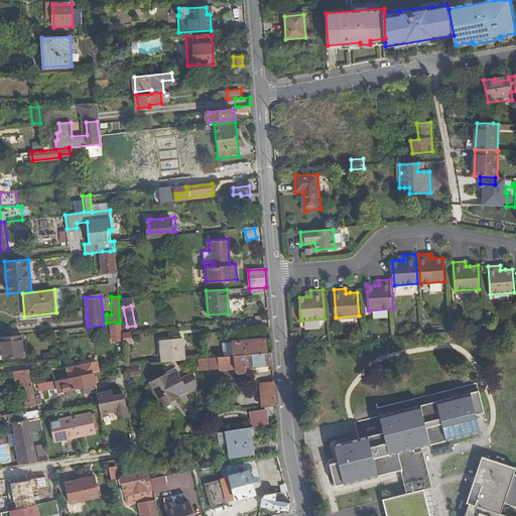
[(121,332),(120,323),(110,325),(113,341),(123,339),(121,332)]
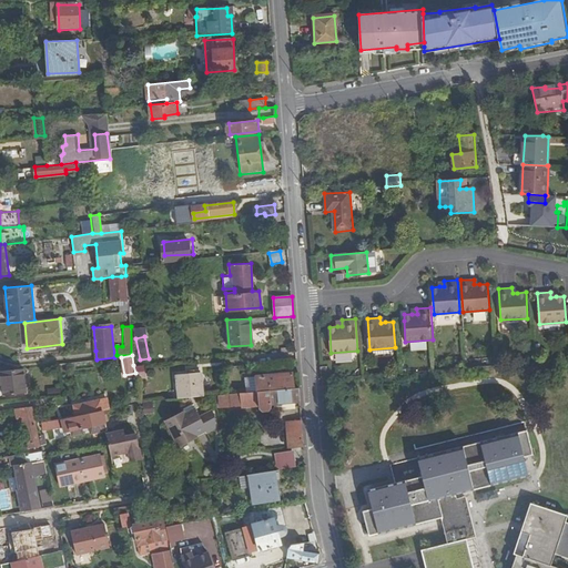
[(144,375),(144,364),(133,365),(135,373),(135,375),(144,375)]
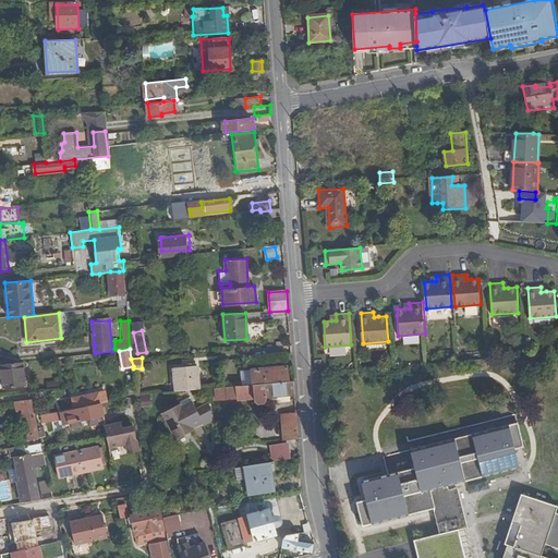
[(26,386),(23,362),(4,364),(7,388),(26,386)]
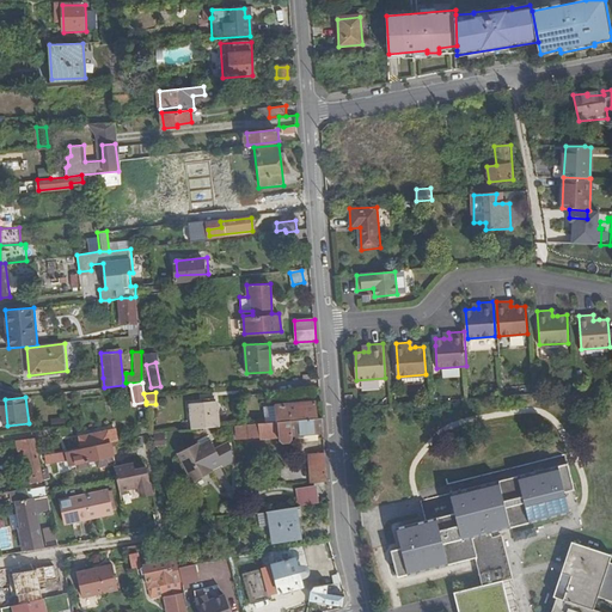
[(194,403),(195,429),(221,427),(219,402),(194,403)]
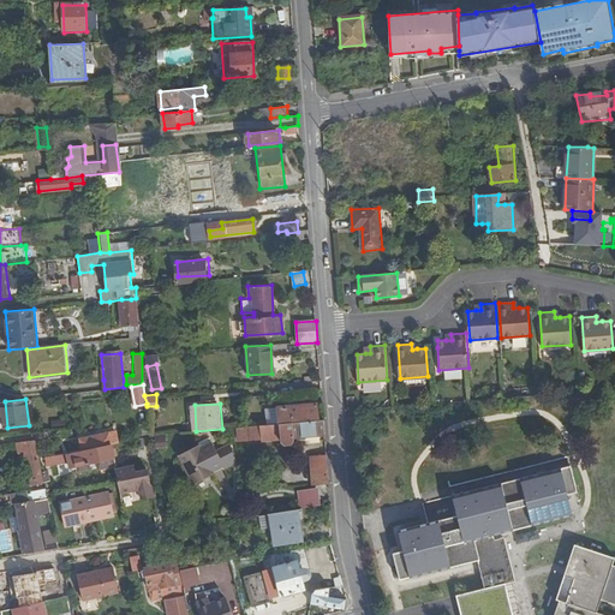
[(279,407),(280,424),(320,422),(318,404),(279,406),(279,407)]
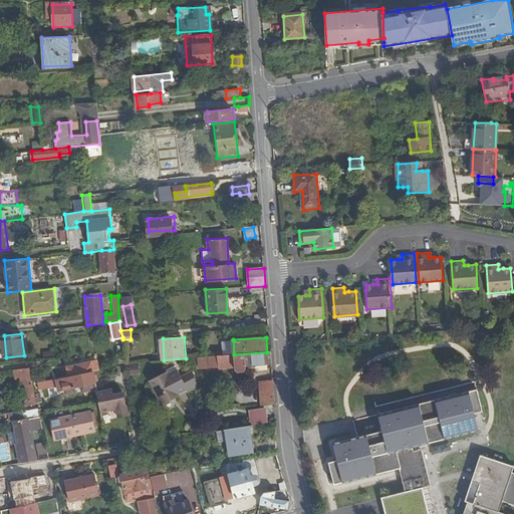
[(223,341),(224,355),(234,354),(233,340),(223,341)]
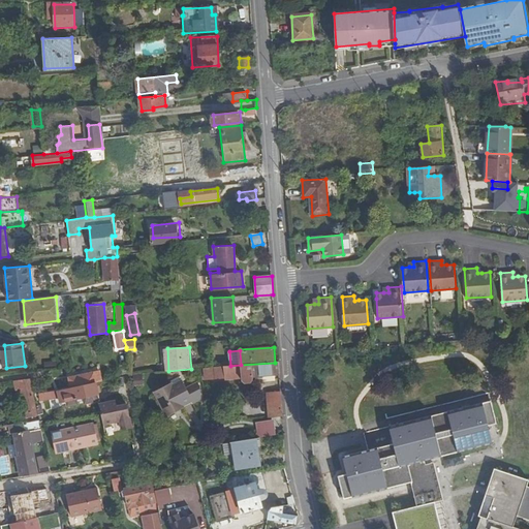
[(256,375),(279,374),(278,362),(275,363),(241,365),(230,366),(204,368),(204,378),(223,376),(223,378),(242,377),(242,380),(246,383),(252,382),(256,379),(256,375)]
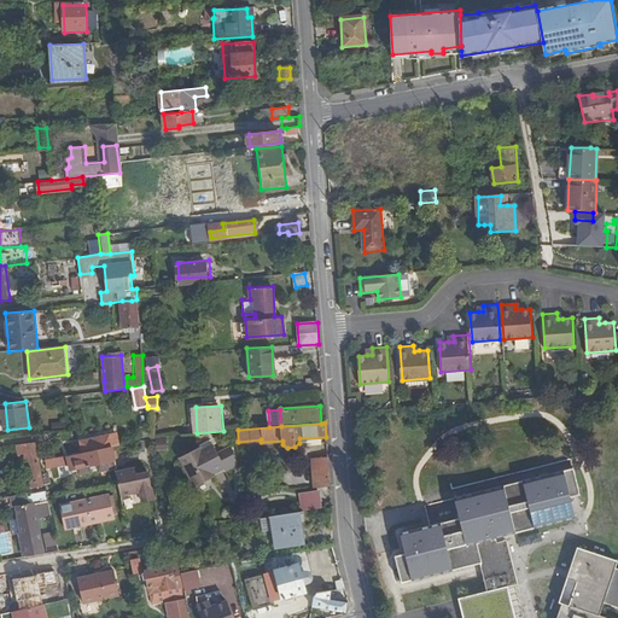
[(79,439),(81,453),(115,445),(114,444),(116,443),(115,433),(109,435),(109,433),(97,436),(97,433),(89,435),(89,437),(79,439)]
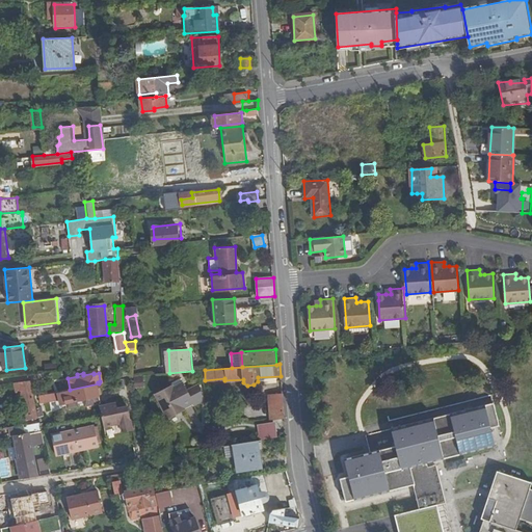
[(26,393),(31,425),(42,424),(34,380),(18,383),(20,394),(26,393)]
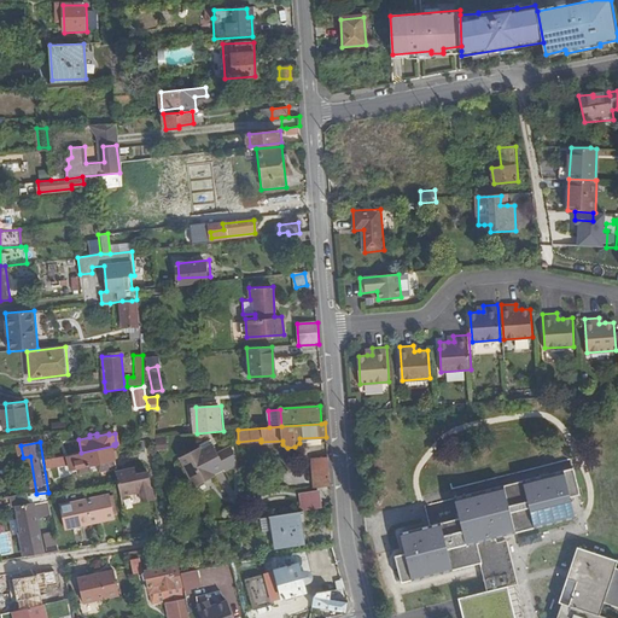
[(115,459),(117,459),(115,445),(81,453),(70,455),(64,456),(64,453),(44,456),(46,468),(66,466),(69,471),(115,461),(115,459)]
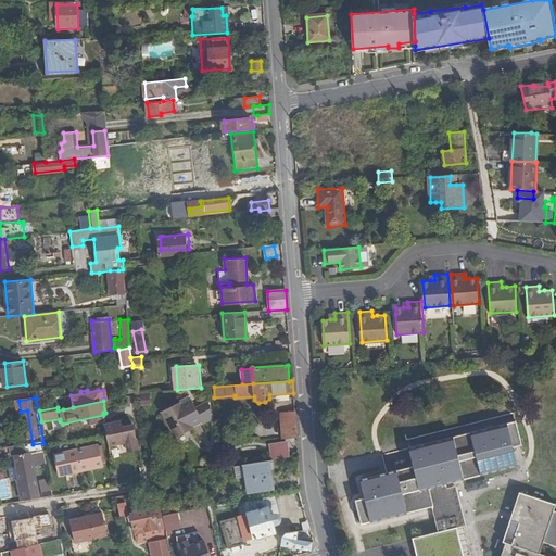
[(181,406),(163,415),(177,441),(188,436),(186,431),(192,428),(192,430),(204,424),(192,403),(182,408),(181,406)]
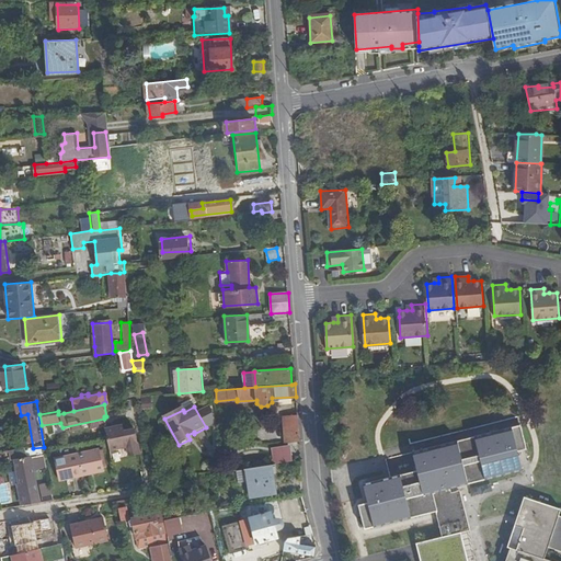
[(283,418),(285,442),(299,441),(297,413),(289,413),(290,416),(283,418)]
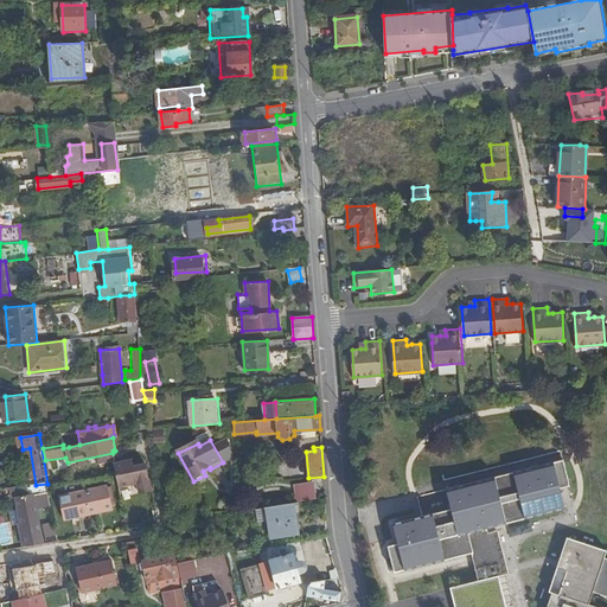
[(140,492),(152,490),(147,462),(134,465),(133,459),(115,462),(119,485),(138,481),(140,492)]
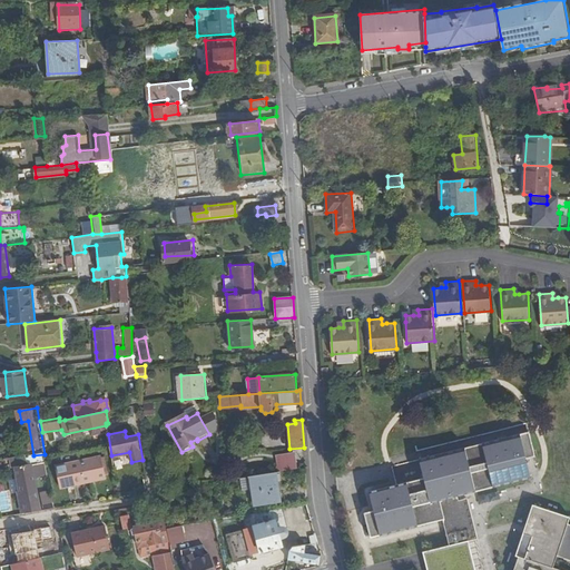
[(425,569),(474,569),(472,559),(463,562),(459,543),(468,541),(477,539),(467,498),(458,500),(457,495),(530,478),(526,459),(534,457),(529,431),(419,459),(423,477),(369,491),(373,510),(363,512),(370,537),(442,519),(449,544),(422,551),(425,569)]
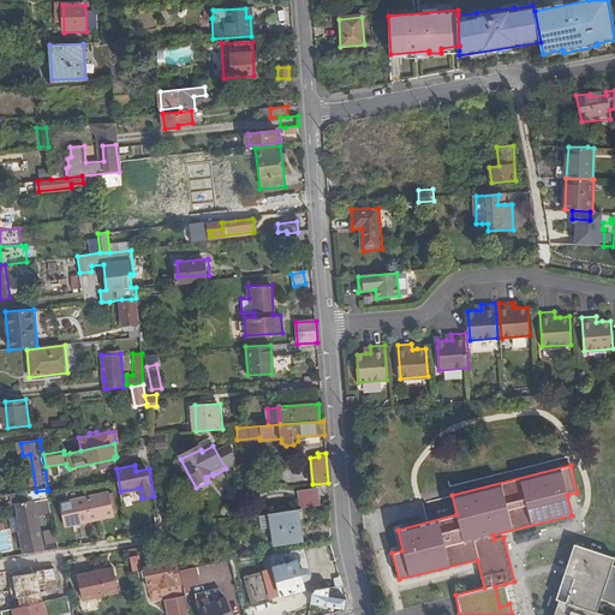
[(298,508),(318,506),(316,488),(296,490),(298,508)]
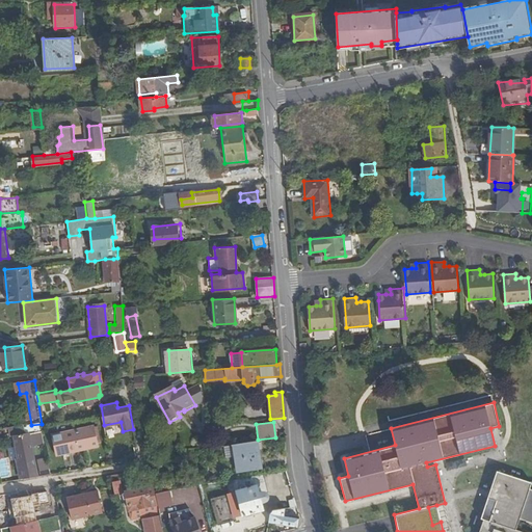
[(31,445),(46,443),(44,428),(43,424),(42,424),(31,425),(12,428),(22,479),(36,477),(31,445)]
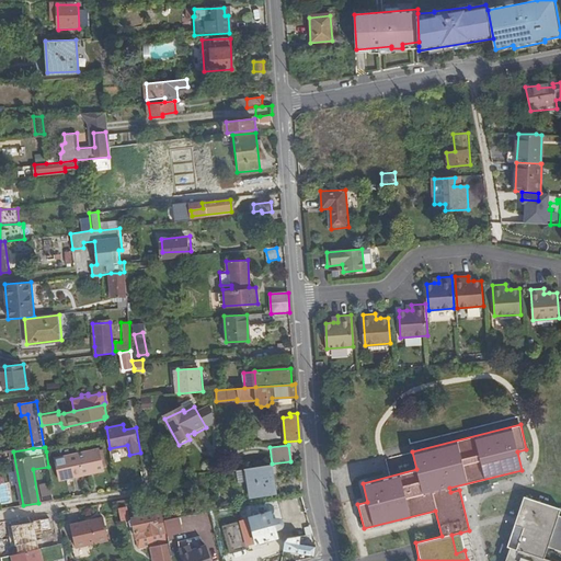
[(101,451),(78,456),(82,478),(105,473),(101,451)]
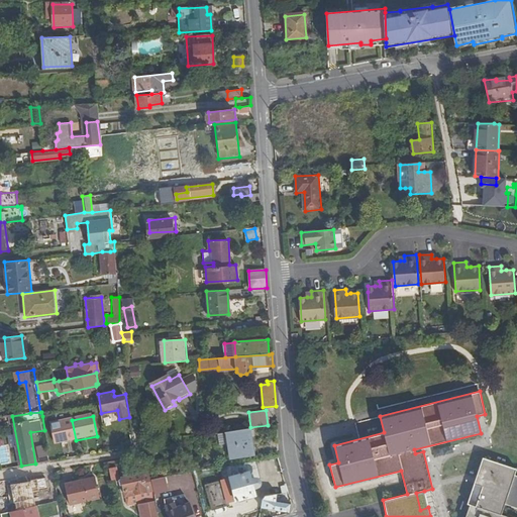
[(76,440),(72,420),(53,423),(56,444),(76,440)]
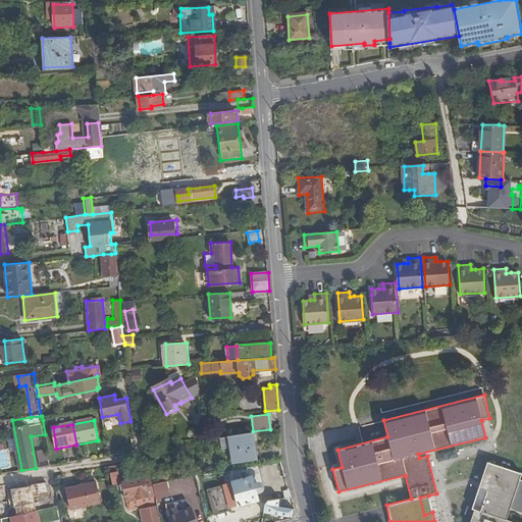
[(252,459),(249,433),(229,436),(233,463),(252,459)]
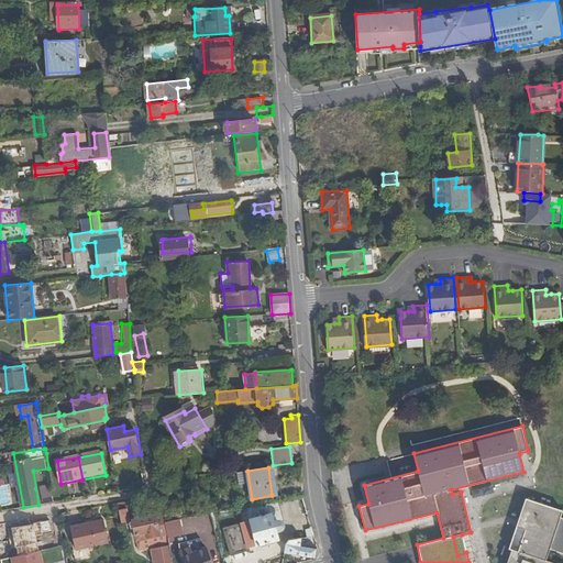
[(177,489),(176,483),(162,484),(163,495),(173,494),(173,490),(177,489)]
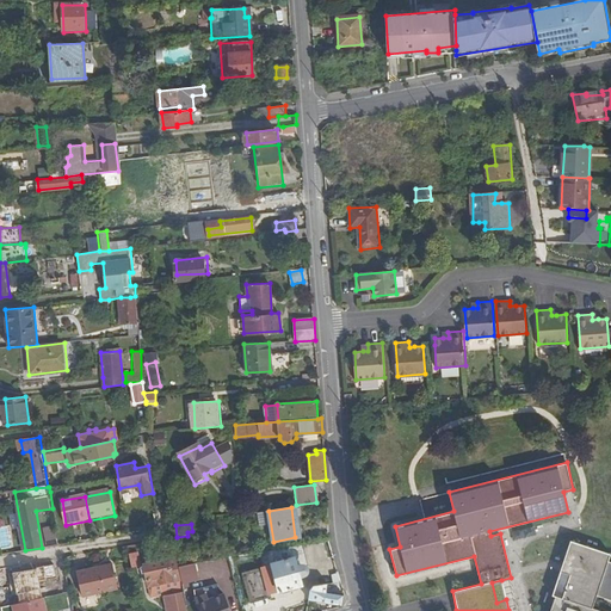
[(48,547),(59,544),(56,526),(44,529),(48,547)]
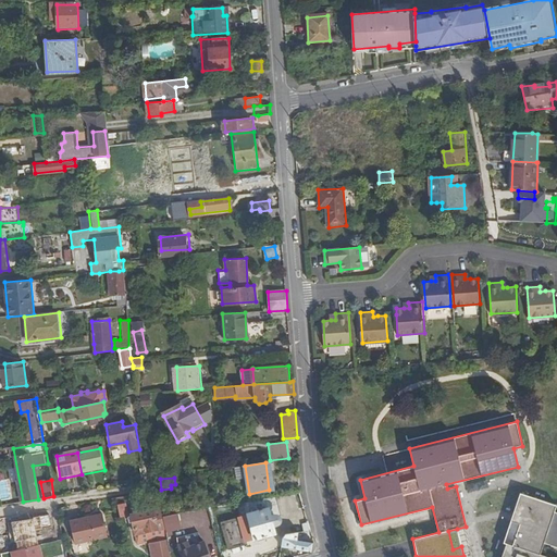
[(556,503),(520,491),(511,515),(504,541),(503,549),(499,556),(549,556),(541,554),(544,544),(556,547),(556,511),(554,511),(556,503)]
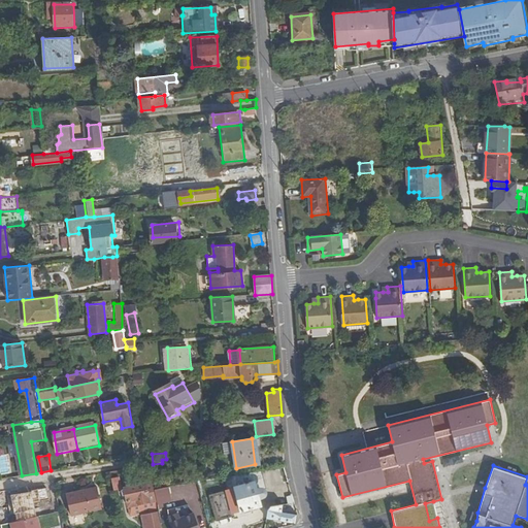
[(262,472),(227,483),(235,512),(241,509),(241,512),(262,506),(256,484),(264,481),(262,472)]
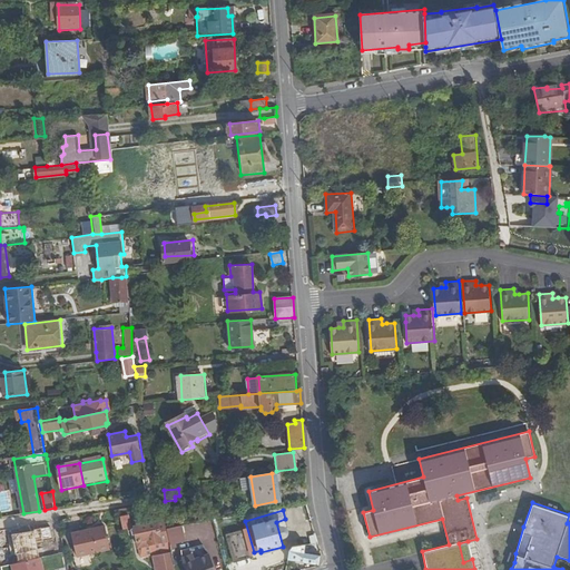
[(136,526),(135,517),(128,518),(129,528),(133,527),(136,547),(165,541),(161,522),(136,526)]
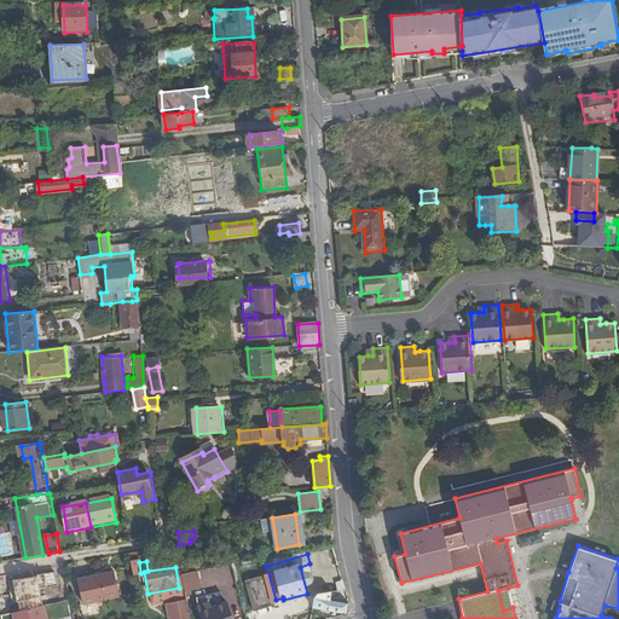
[(114,571),(79,578),(82,602),(119,596),(114,571)]
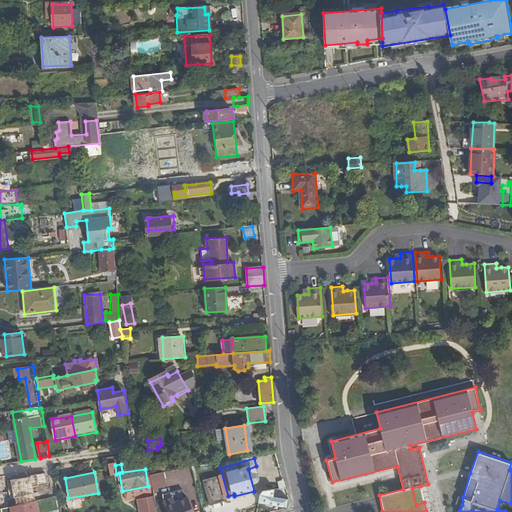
[(162,472),(149,475),(151,482),(163,479),(162,472)]
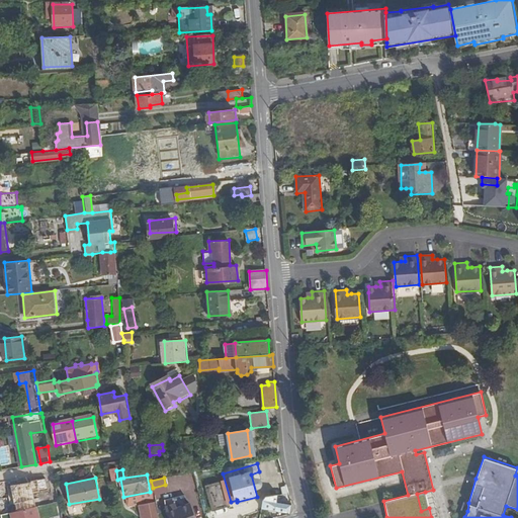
[(44,498),(45,505),(59,502),(58,495),(44,498)]
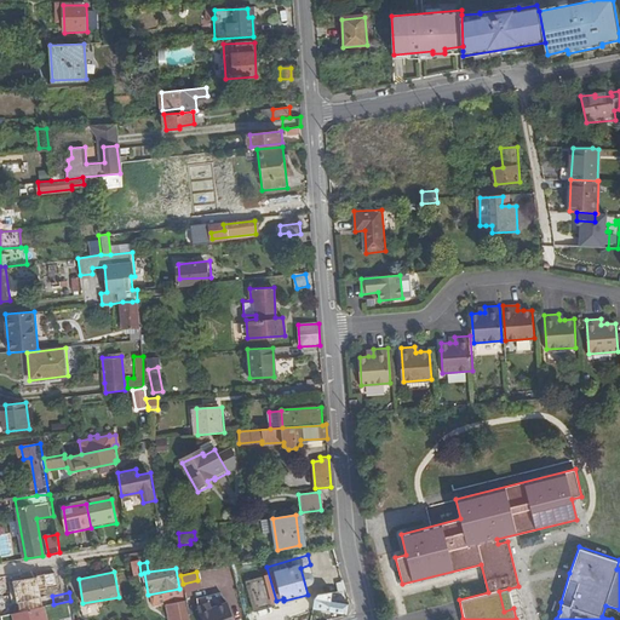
[(189,619),(185,598),(166,602),(170,618),(172,619),(189,619)]
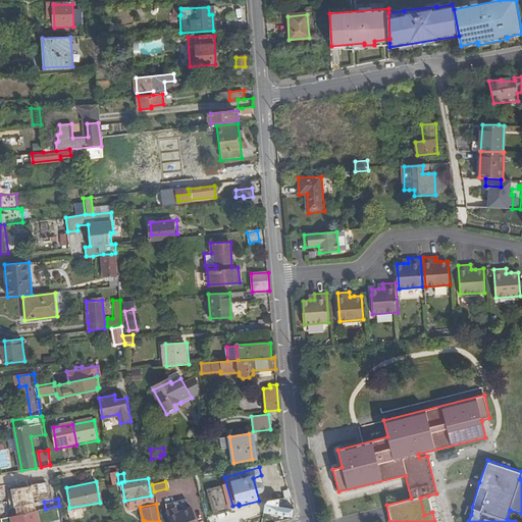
[(177,505),(168,507),(168,512),(167,512),(169,521),(196,521),(192,506),(178,510),(177,505)]
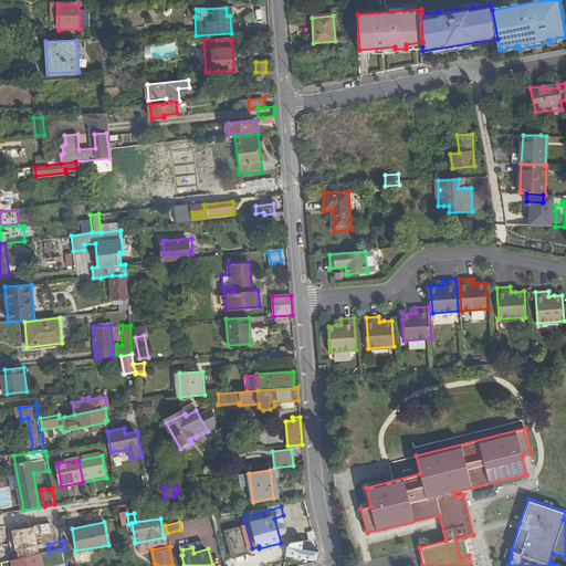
[(290,556),(317,561),(318,552),(291,547),(290,556)]
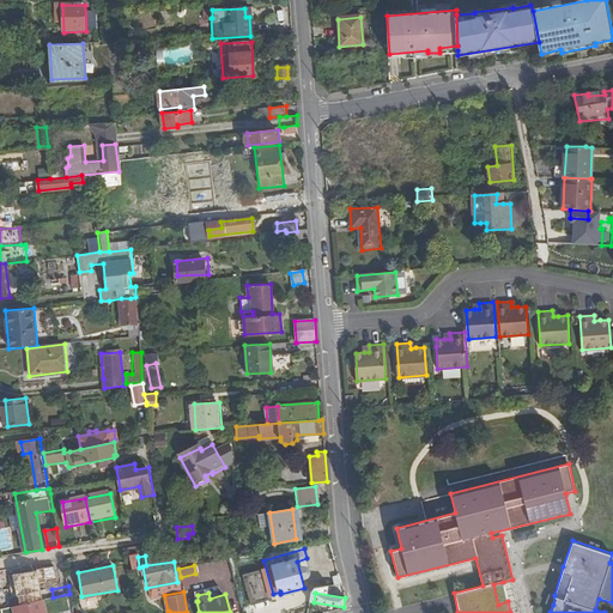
[(47,612),(46,599),(19,605),(20,612),(47,612)]
